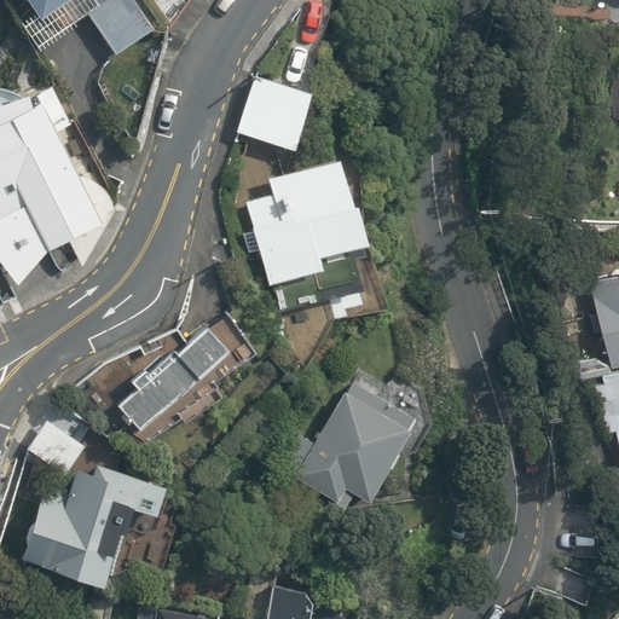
[(87,12),(115,52),(152,27),(132,0),(28,0),(41,19),(70,0),(93,0),(97,6),(87,12)]
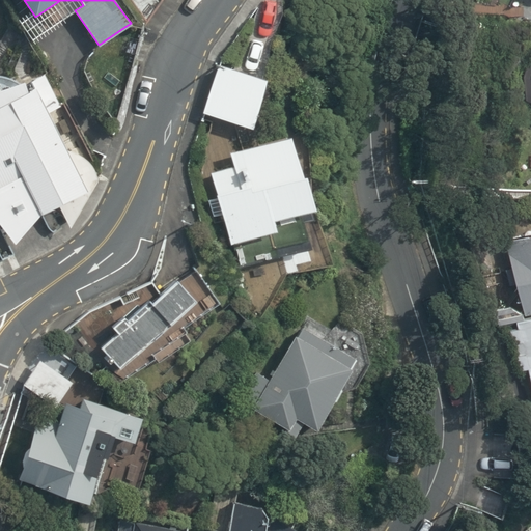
[(511,0),(505,12),(520,21),(529,4),(522,0),(511,0)]
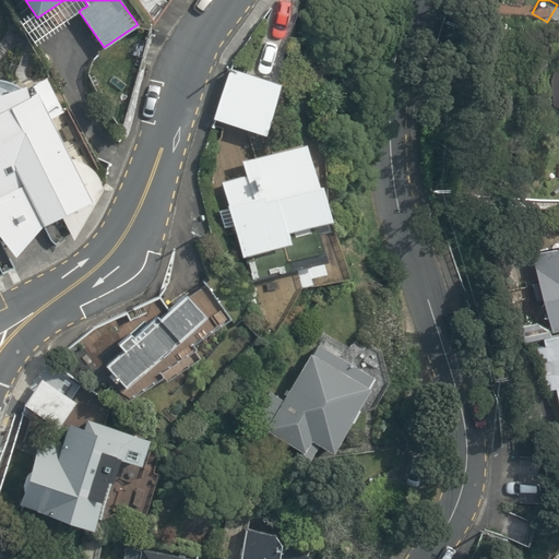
[(215,117),(260,131),(274,85),(229,72),(215,117)]
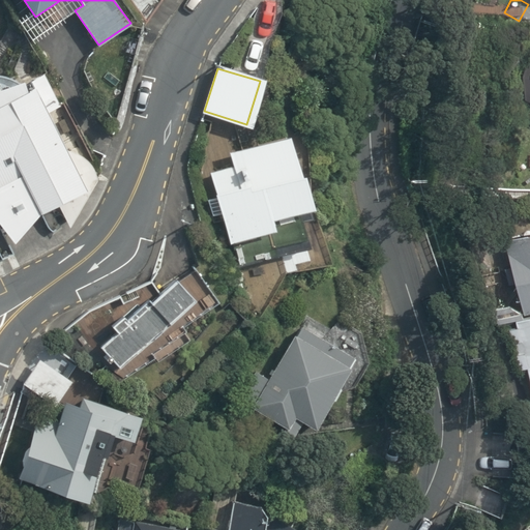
[(0,229),(12,241),(37,211),(58,202),(68,227),(86,193),(95,179),(91,166),(85,158),(77,153),(67,151),(47,110),(58,105),(42,72),(19,83),(6,77),(0,75),(0,229)]
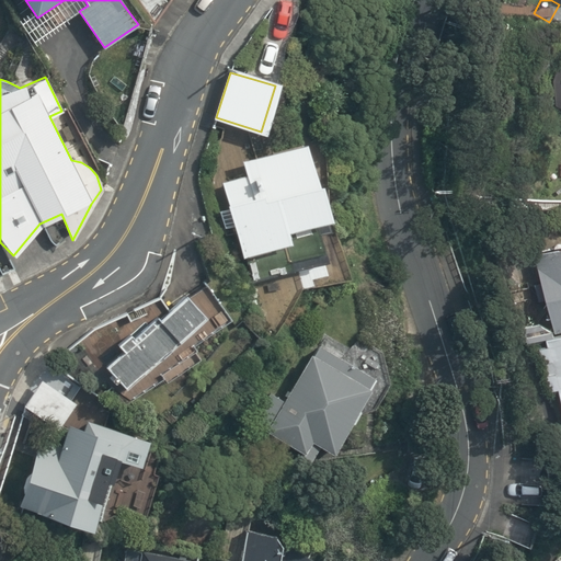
[(227,197),(251,283),(297,270),(300,282),(325,274),(322,262),(325,261),(317,230),(327,228),(307,160),(252,176),(255,189),(227,197)]
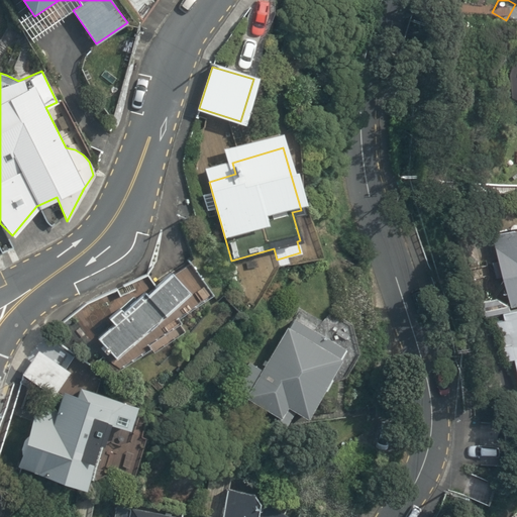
[(512,306),(516,304),(516,225),(494,231),(512,306)]
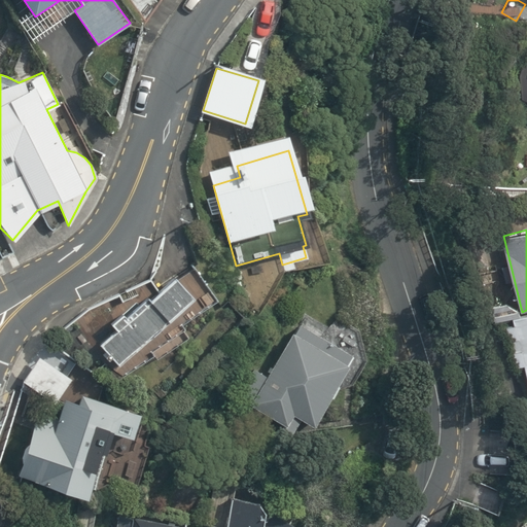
[(116,327),(79,359),(90,366),(97,363),(119,380),(221,300),(195,260),(179,279),(175,274),(149,297),(147,294),(127,314),(123,311),(111,321),(116,327)]
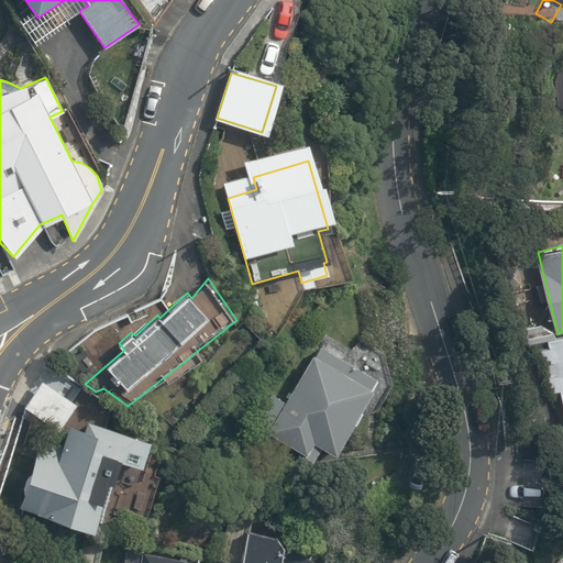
[(554,331),(542,324),(526,329),(529,343),(555,337),(554,331)]
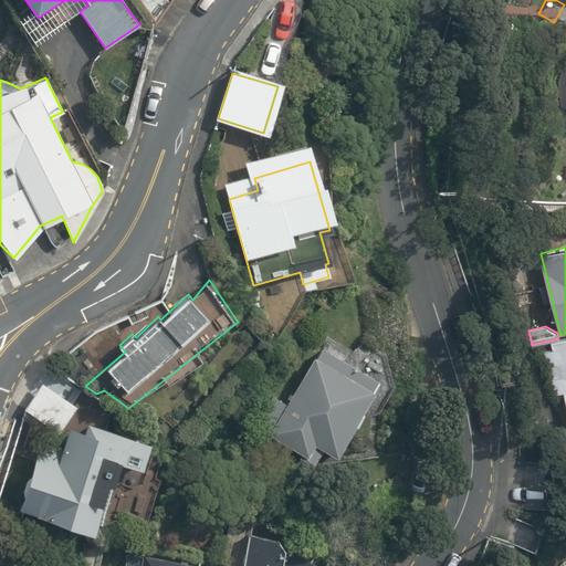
[(547,347),(556,390),(563,389),(565,402),(565,338),(552,342),(552,346),(547,347)]
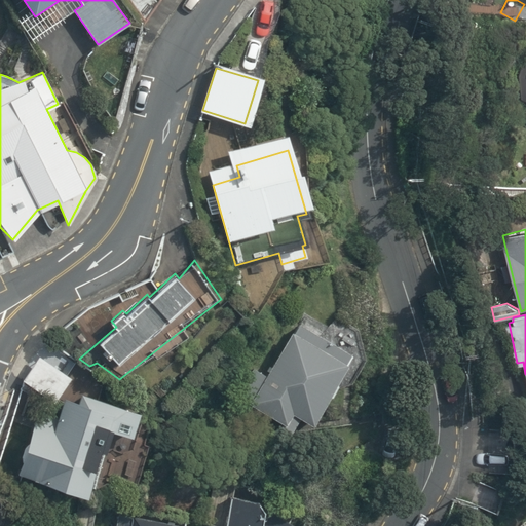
[(292,413),(311,425),(350,357),(298,326),(294,333),(291,332),(265,377),(253,370),(238,396),(250,402),(249,404),(285,425),(292,413)]
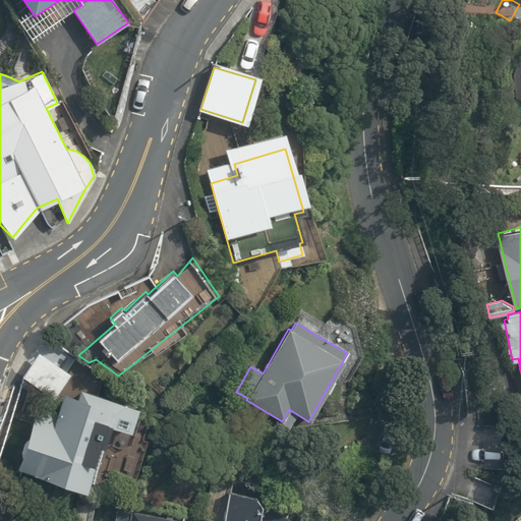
[(39,351),(23,375),(54,395),(69,371),(39,351)]
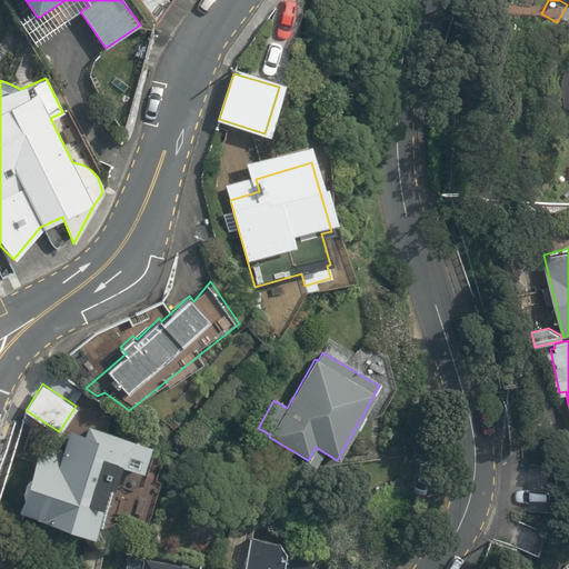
[(19,510),(91,536),(118,461),(143,471),(151,448),(86,425),(81,436),(67,431),(60,451),(41,445),(19,510)]
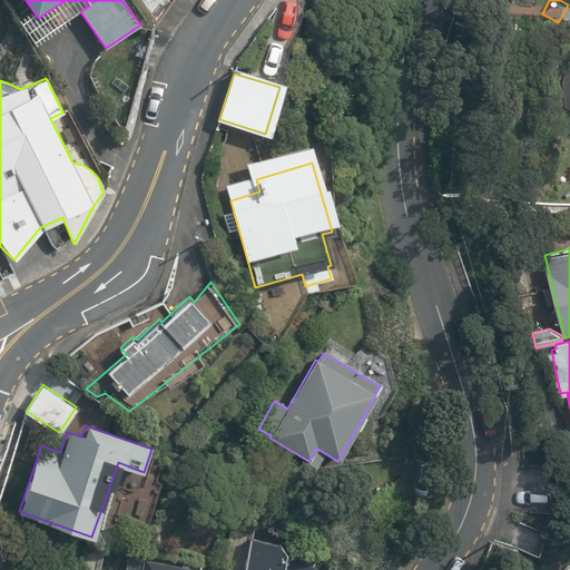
[(323,569),(326,550),(251,538),(245,569),(323,569)]
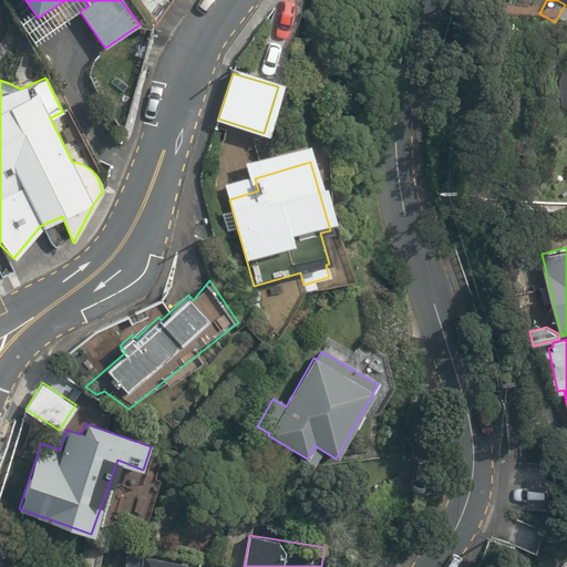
[(193,566),(127,555),(124,566),(193,566)]
